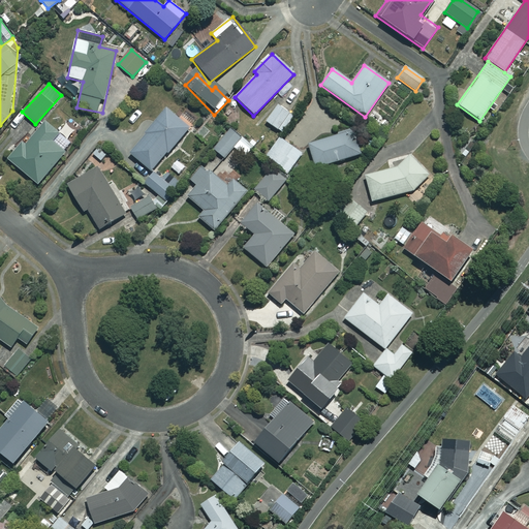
[(291,115),(278,105),(266,122),(279,131),(291,115)]
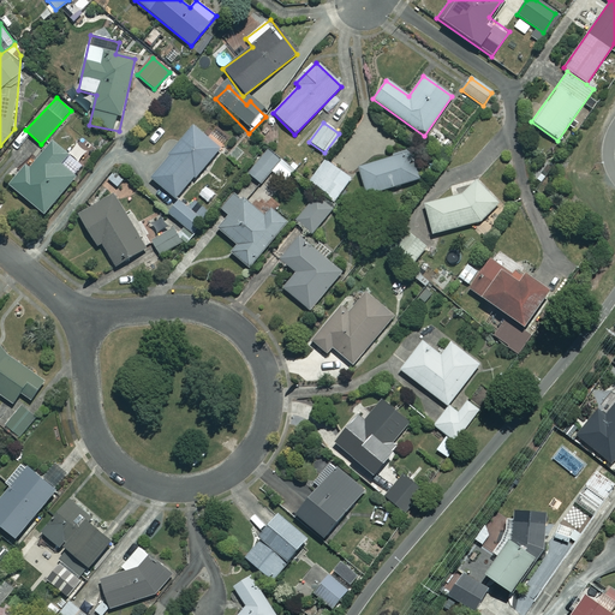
[(219,150),(193,129),(150,178),(174,201),(219,150)]
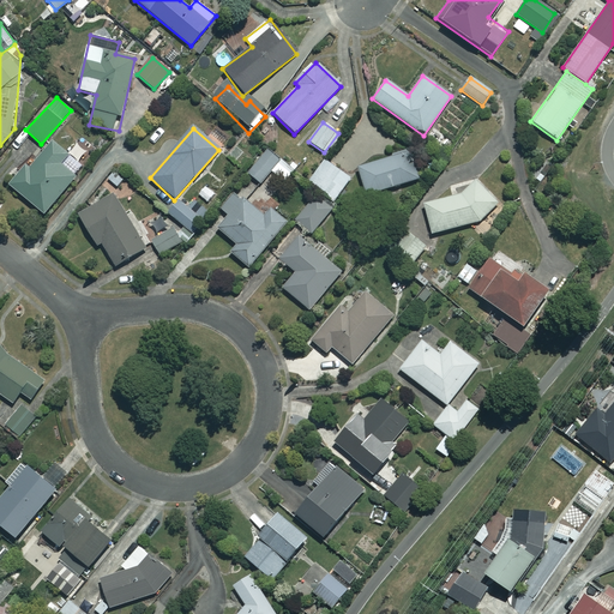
[(67,156),(52,142),(30,166),(26,162),(7,184),(42,215),(74,178),(59,164),(67,156)]
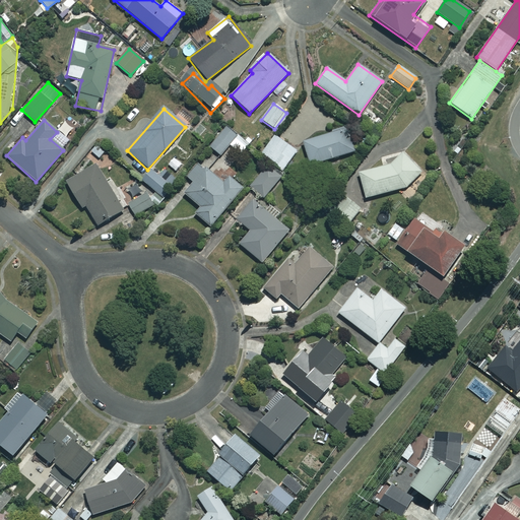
[(248,146),(226,127),(209,146),(219,155),(229,144),(241,154),(248,146)]
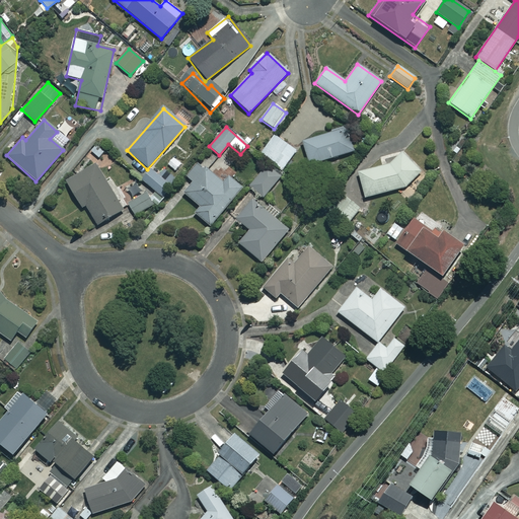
[(354,151),(346,128),(302,143),(310,166),(354,151)]
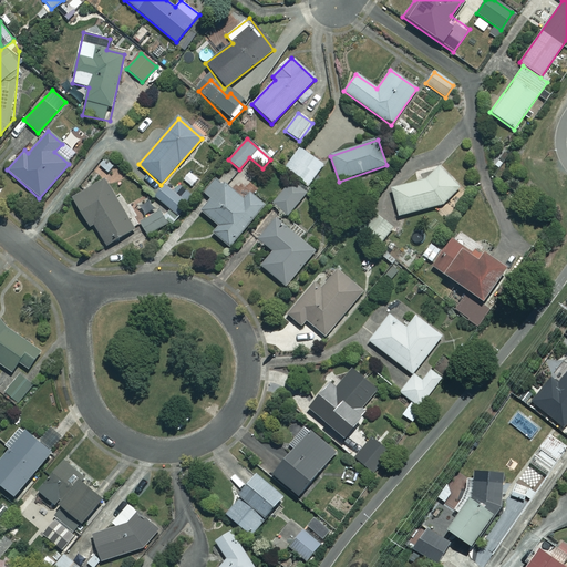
[(323,165),(301,147),(285,168),(308,186),(323,165)]
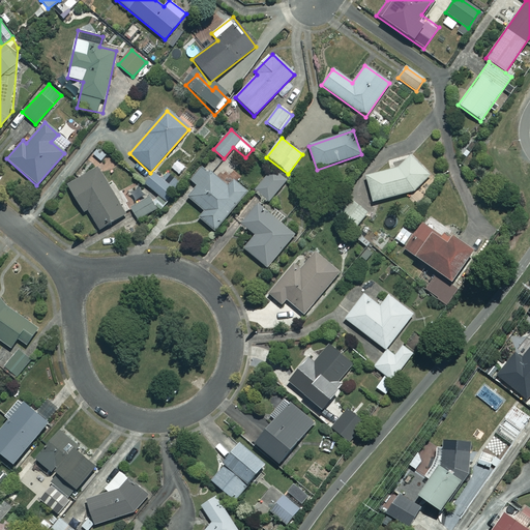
[(430,176),(412,156),(401,167),(365,176),(372,201),(413,190),(430,176)]
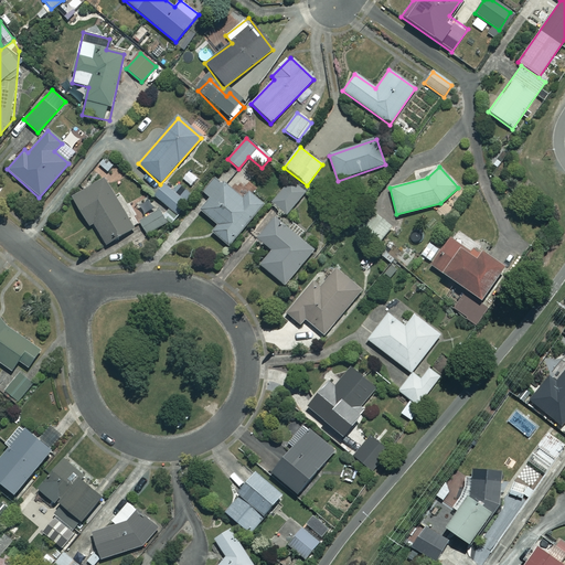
[(243,201),(215,177),(203,191),(211,198),(200,211),(217,226),(211,233),(226,246),(263,205),(249,194),(243,201)]
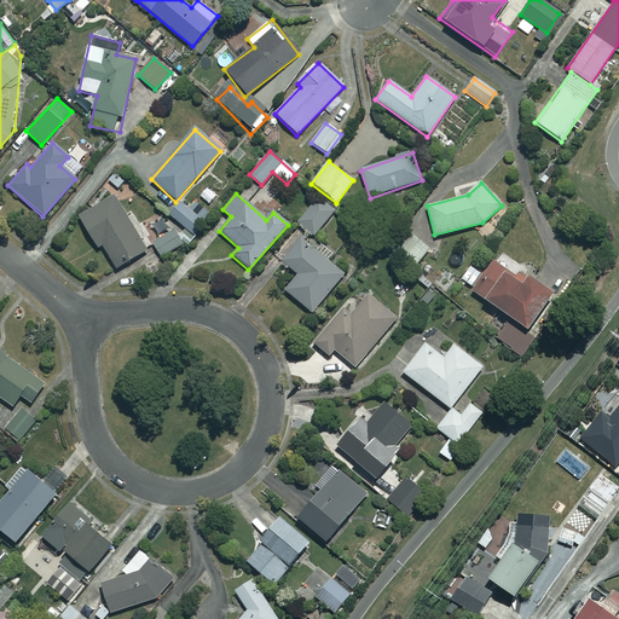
[(146,249),(111,197),(77,220),(98,249),(102,246),(117,268),(146,249)]
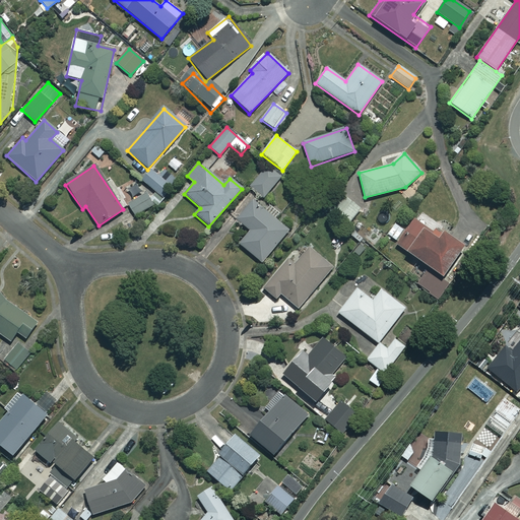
[(281,178),(269,167),(250,187),(262,198),(281,178)]
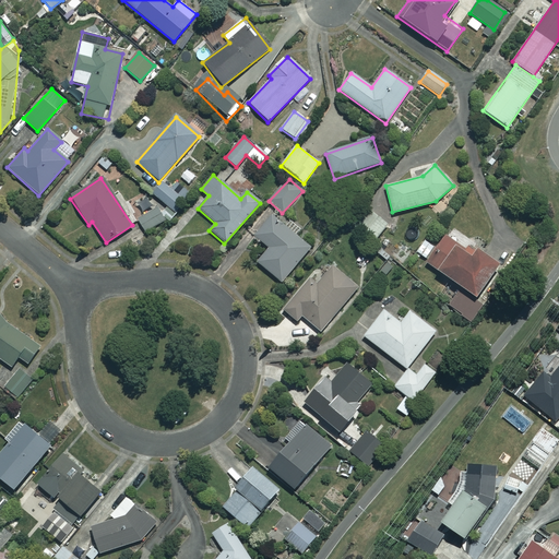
[(176,193),(164,182),(153,193),(174,214),(195,202),(187,187),(176,193)]
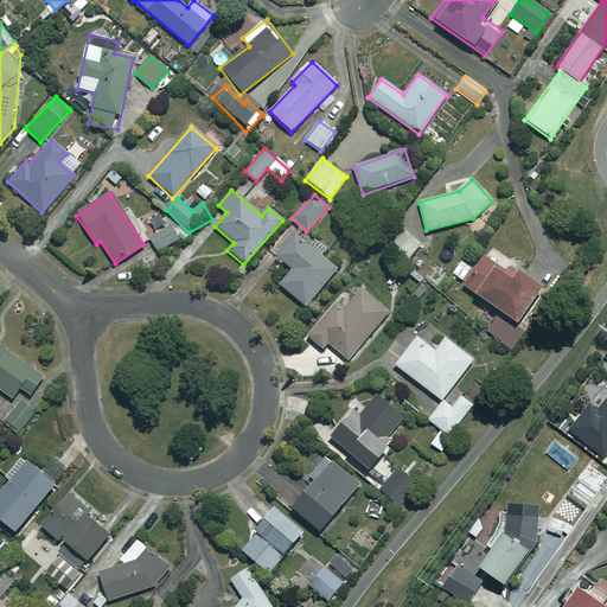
[(178,240),(170,225),(149,238),(158,253),(178,240)]
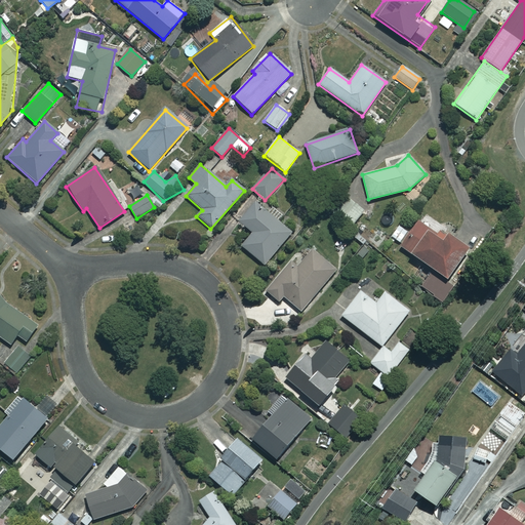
[(364,211),(345,195),(330,211),(350,228),(364,211)]
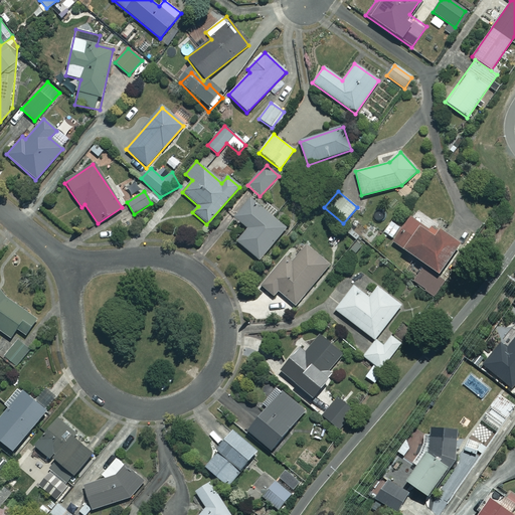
[(285,228),(248,199),(233,218),(246,228),(235,241),(260,261),(285,228)]
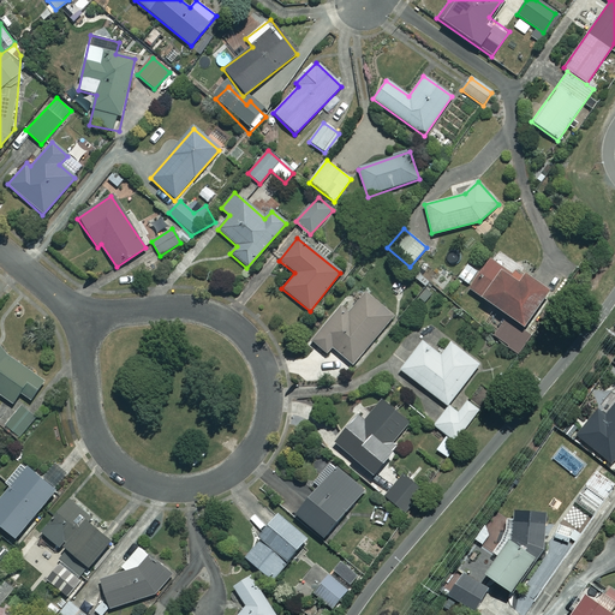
[(513,276),(490,258),(479,272),(469,263),(457,278),(505,318),(491,335),(515,356),(531,336),(521,329),(549,296),(518,270),(513,276)]
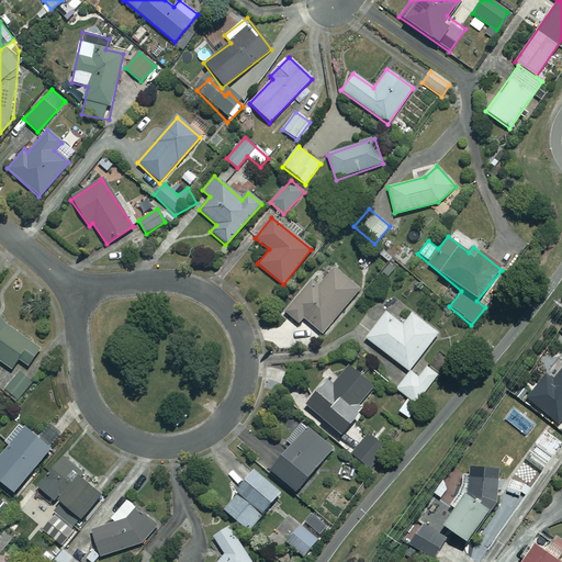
[(398,269),(390,261),(380,273),(389,281),(398,269)]
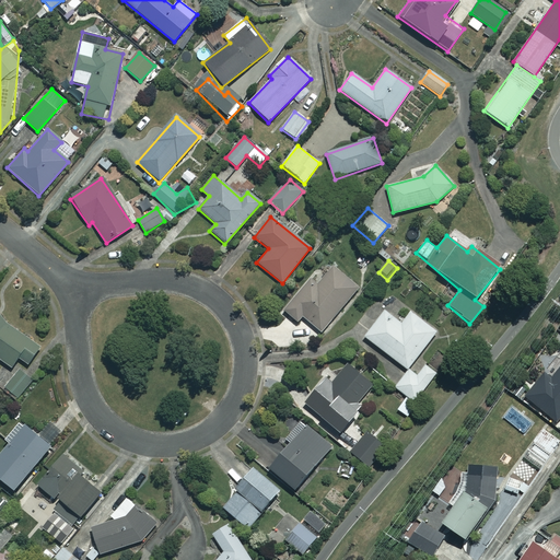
[(358,288),(333,266),(316,286),(310,280),(283,311),(298,323),(302,317),(321,333),(358,288)]
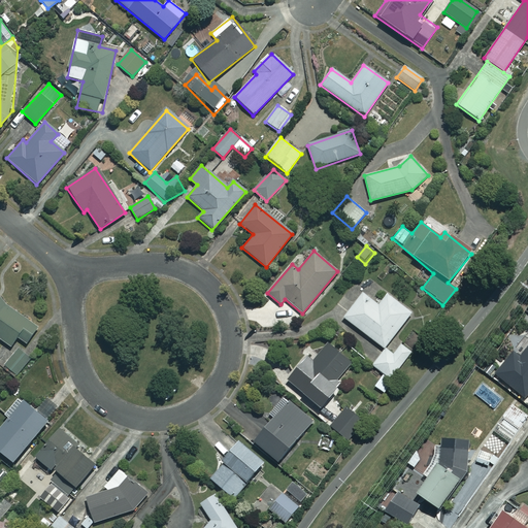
[(377,305),(361,294),(343,320),(385,349),(410,311),(386,294),(377,305)]
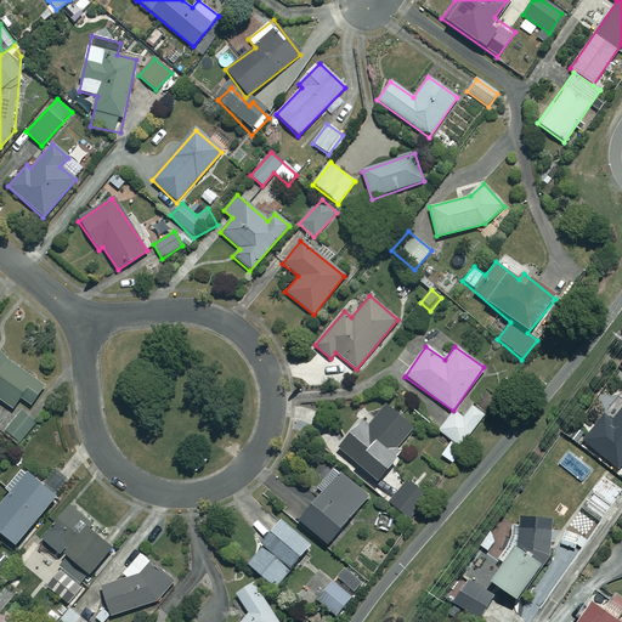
[(0,349),(0,397),(13,407),(22,396),(32,403),(46,385),(0,349)]
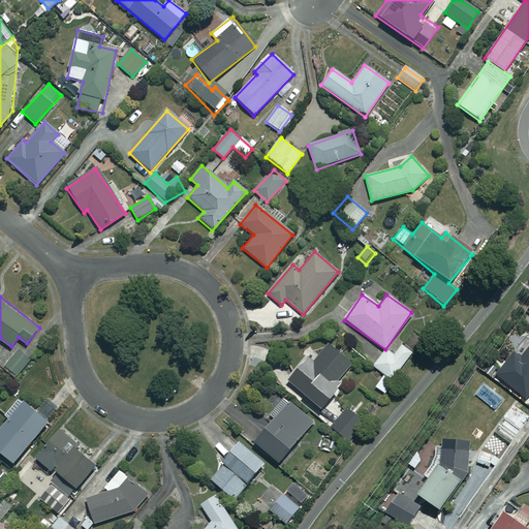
[(351,365),(328,344),(313,362),(307,356),(285,381),(318,409),(341,383),(338,381),(351,365)]
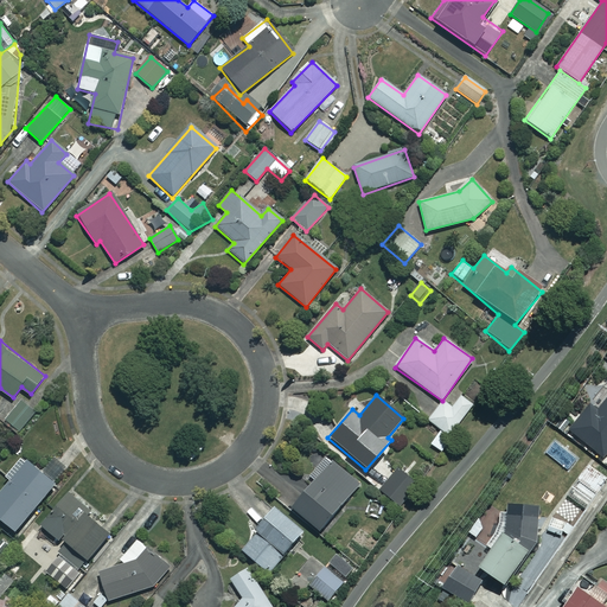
[(443,453),(477,409),(459,395),(449,407),(442,401),(428,420),(441,430),(430,445),(443,453)]
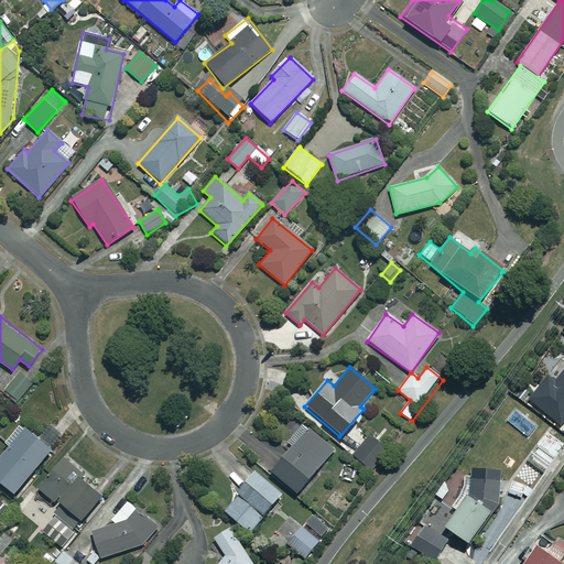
[(563,369),(554,381),(549,376),(528,400),(560,427),(563,422),(563,369)]
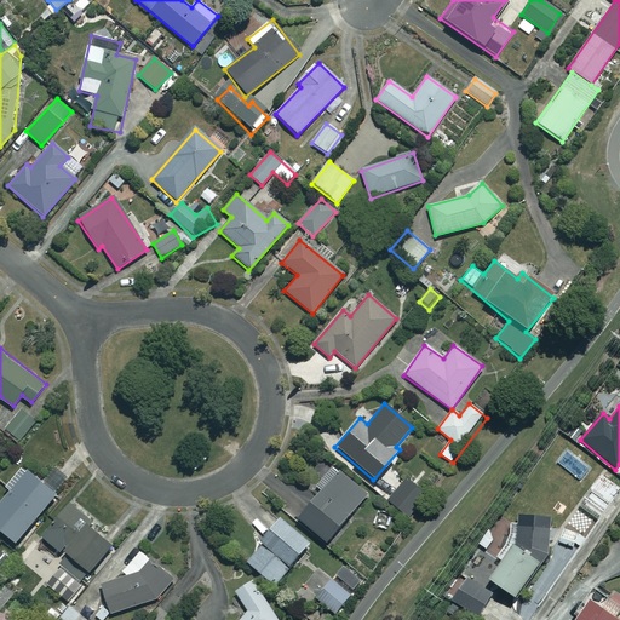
[(36,419),(23,408),(6,431),(19,442),(36,419)]
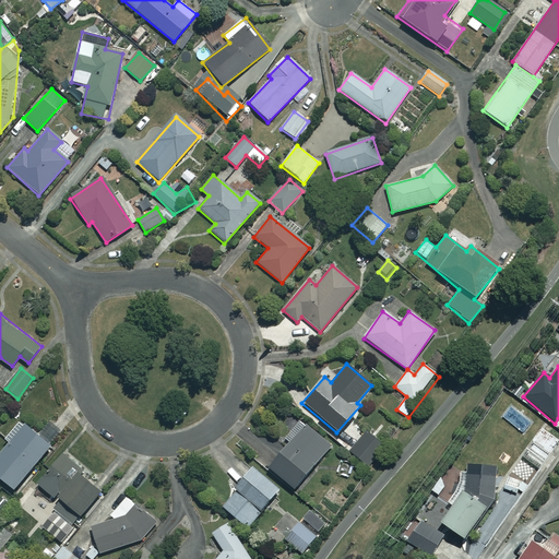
[(52,443),(22,418),(8,436),(12,439),(0,453),(0,474),(16,487),(52,443)]
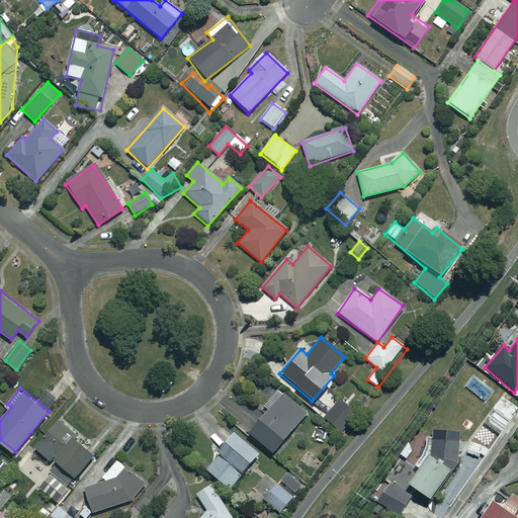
[(307,413),(282,392),(250,431),(274,451),(307,413)]
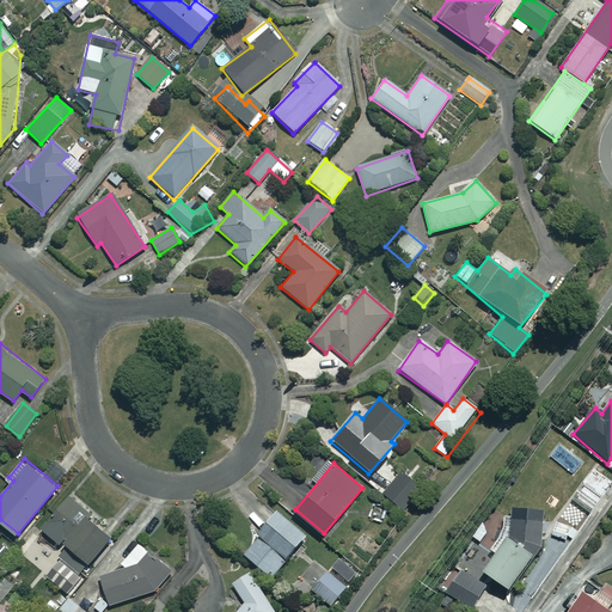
[(407,510),(429,482),(408,465),(399,476),(384,463),(369,482),(407,510)]
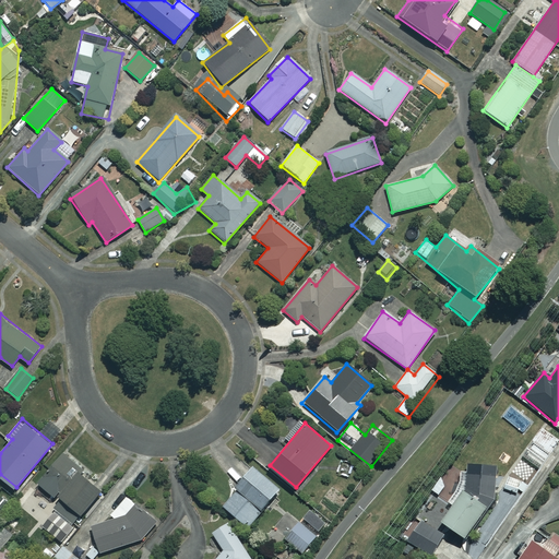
[(558,439),(558,438),(542,427),(521,456),(539,468),(558,439)]
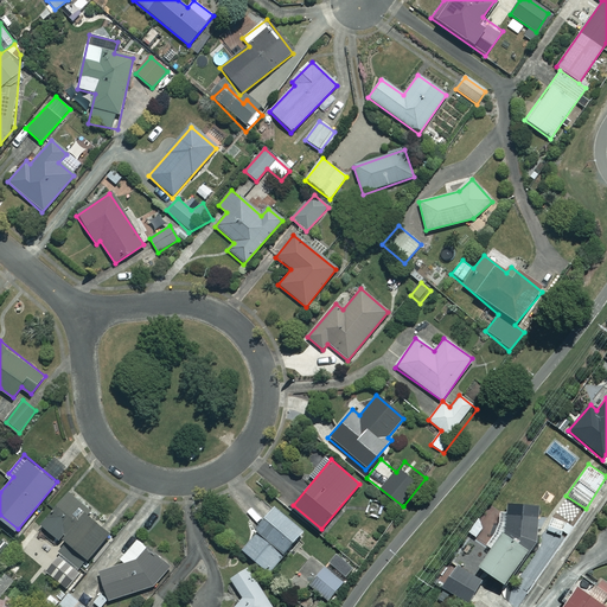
[(112,534),(69,491),(55,506),(58,510),(44,524),(59,540),(63,535),(87,558),(112,534)]
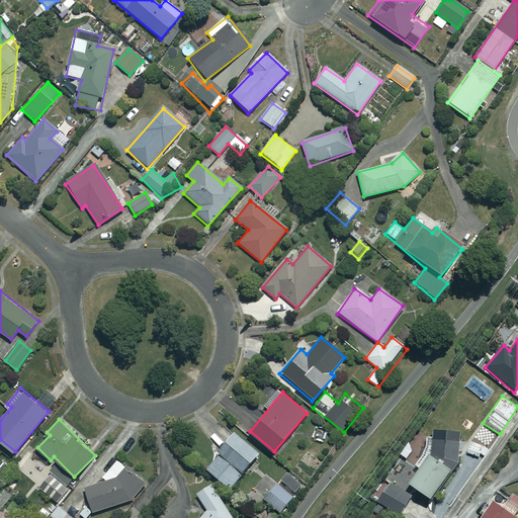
[(260,450),(234,431),(219,451),(221,453),(208,469),(232,488),(260,450)]
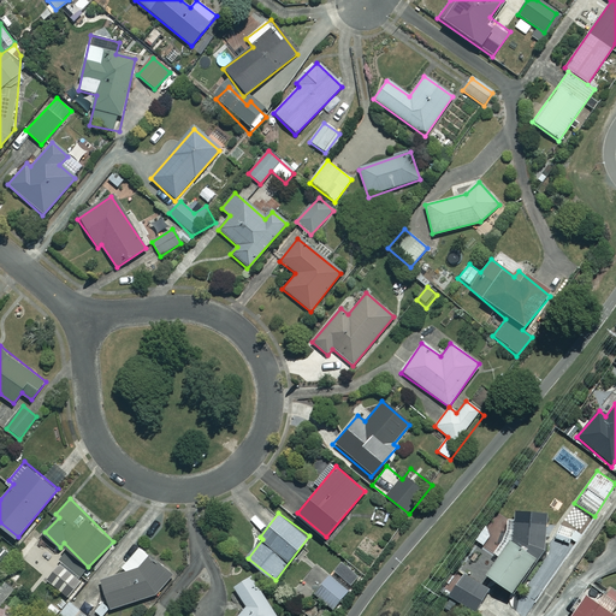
[(537,556),(544,556),(543,517),(513,519),(513,531),(483,578),(511,596),(537,556)]
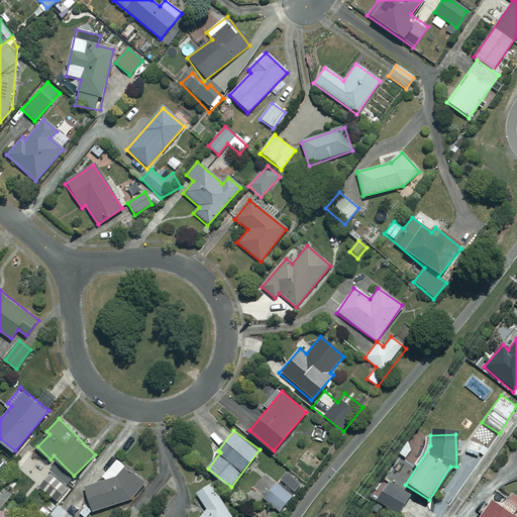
[(482,445),(470,441),(467,451),(478,455),(482,445)]
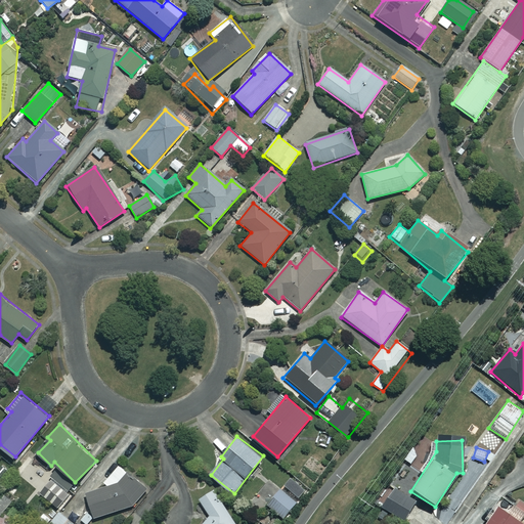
[(407,470),(417,461),(410,454),(401,463),(407,470)]
